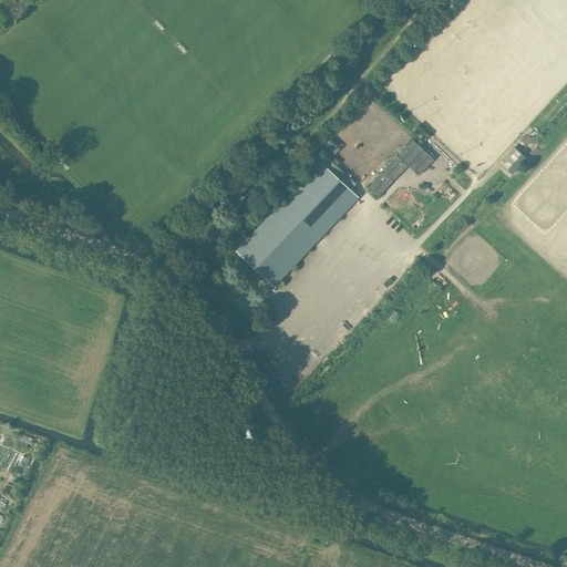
[(415,126),(412,131),(423,141),(426,136),(415,126)]
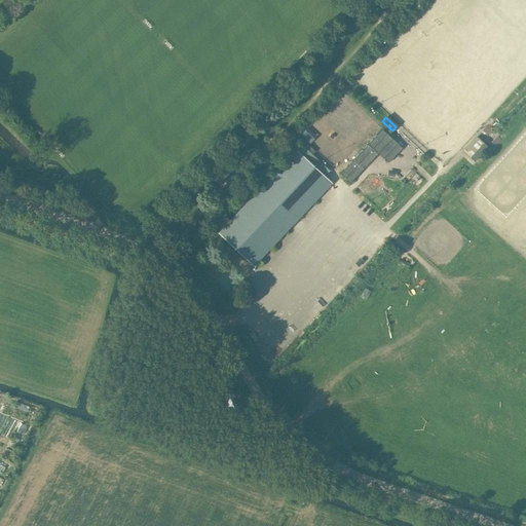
[(381,128),(340,174),(350,183),(378,153),(388,162),(402,148),(381,128)]
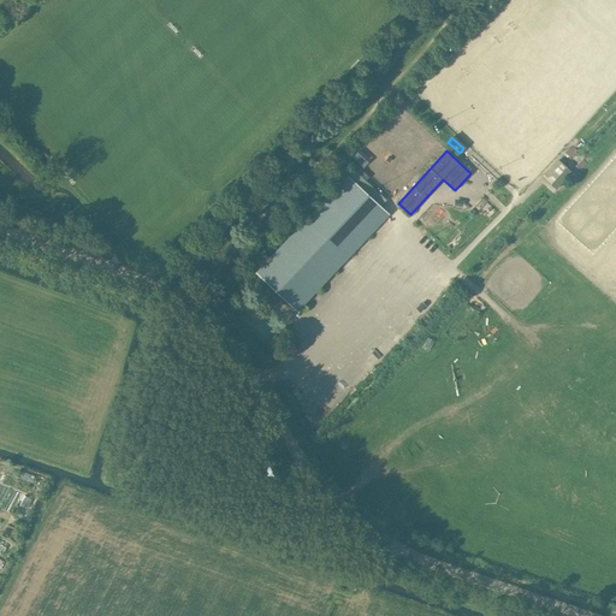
[(297,311),(388,214),(380,206),(386,200),(366,179),(368,177),(348,158),(341,166),(349,175),(255,272),(297,311)]
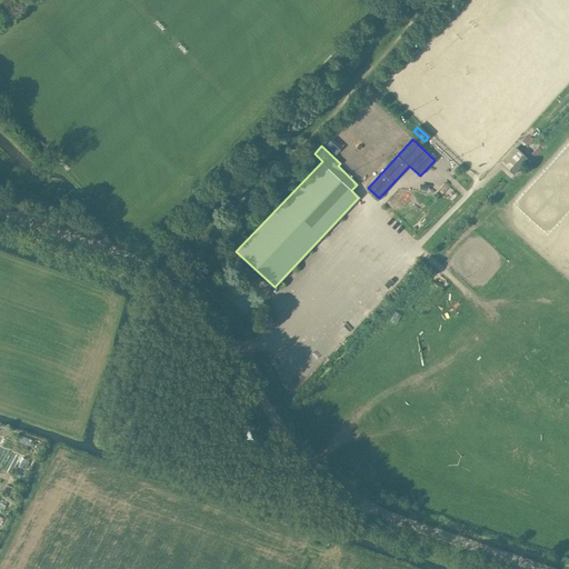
[(522,155),(508,170),(513,175),(528,159),(522,155)]
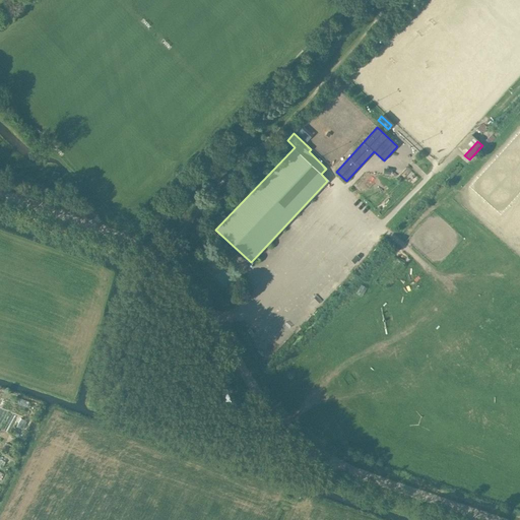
[(27,160),(25,166),(37,170),(39,165),(27,160)]
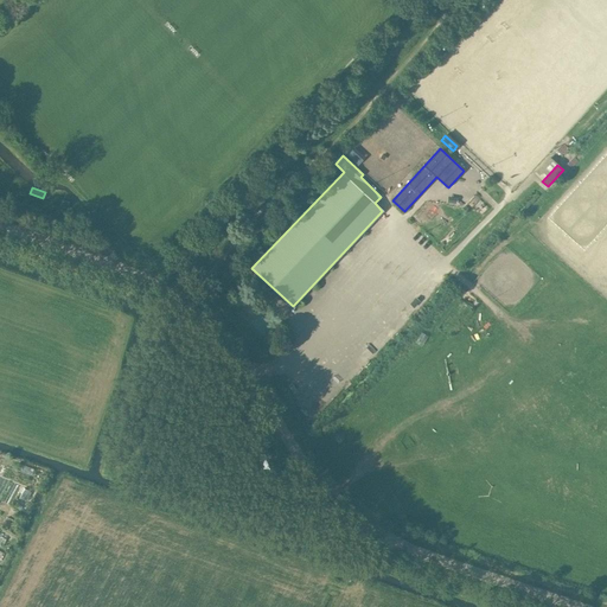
[(24,489),(19,499),(26,503),(31,492),(24,489)]
